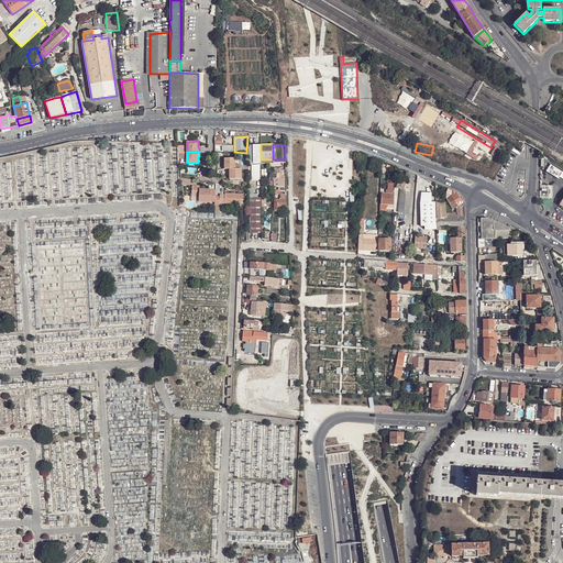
[(223,164),(223,169),(228,168),(235,168),(235,164),(235,158),(224,158),(224,164),(223,164)]
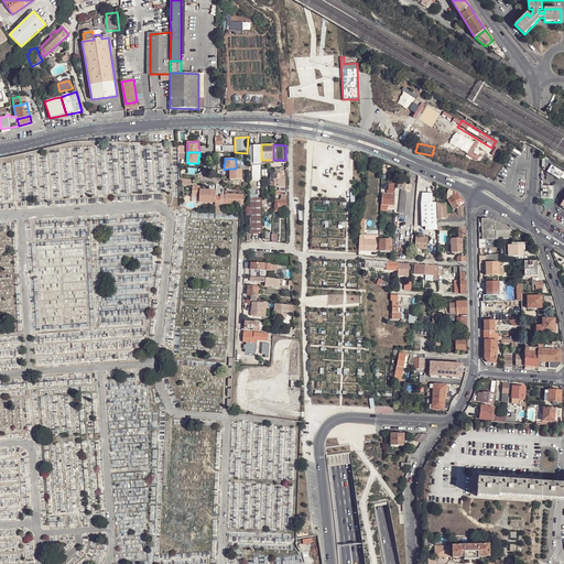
[(240,169),(236,169),(228,169),(228,174),(230,174),(230,175),(230,180),(242,180),(242,169),(240,169)]
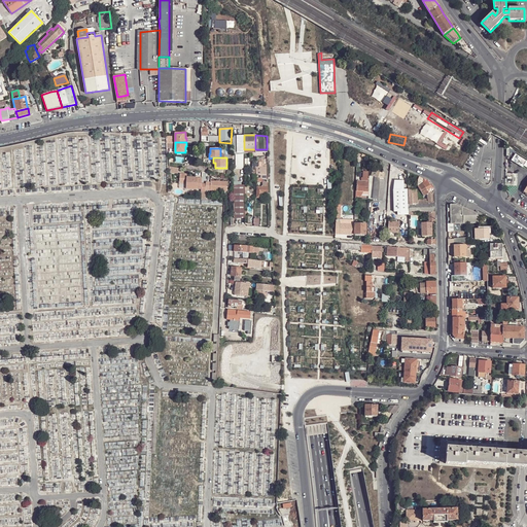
[(267,167),(267,164),(266,164),(265,159),(258,160),(258,167),(266,167),(267,167)]
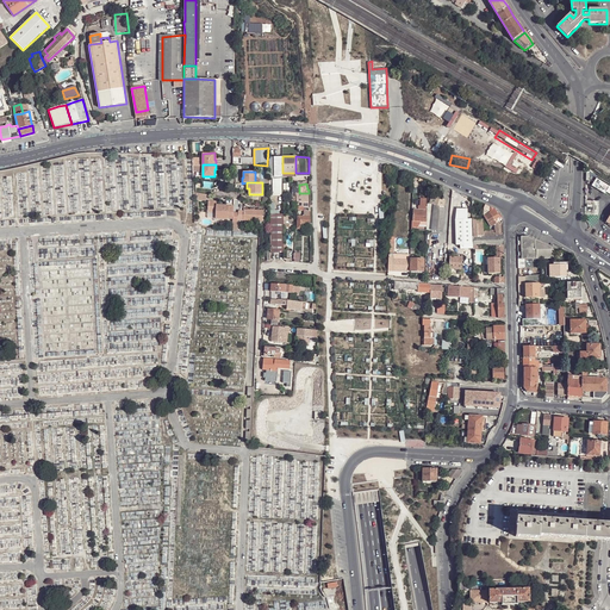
[(468,203),(470,195),(452,191),(449,198),(468,203)]
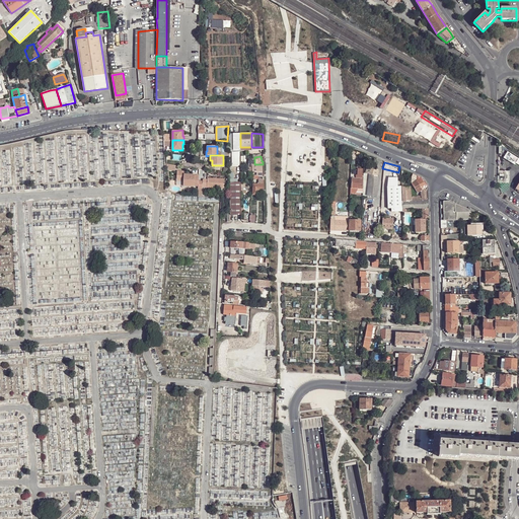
[(378,176),(379,171),(367,167),(364,168),(364,172),(370,174),(378,176)]
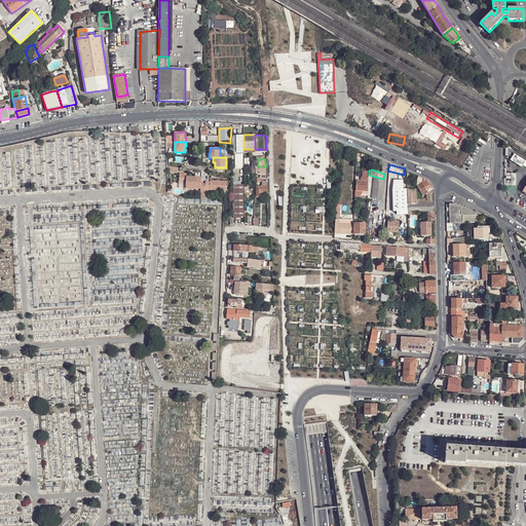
[(187,174),(180,173),(179,184),(186,184),(186,188),(200,189),(200,192),(204,192),(205,190),(226,192),(227,183),(211,182),(211,183),(205,182),(205,184),(201,184),(202,178),(187,177),(187,174)]
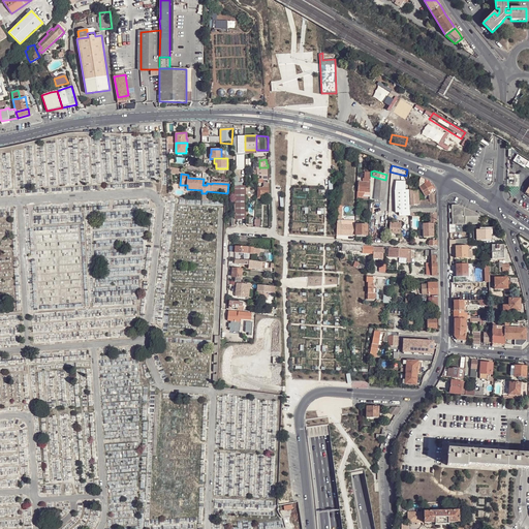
[(377,178),(375,199),(384,200),(386,182),(385,180),(377,178)]
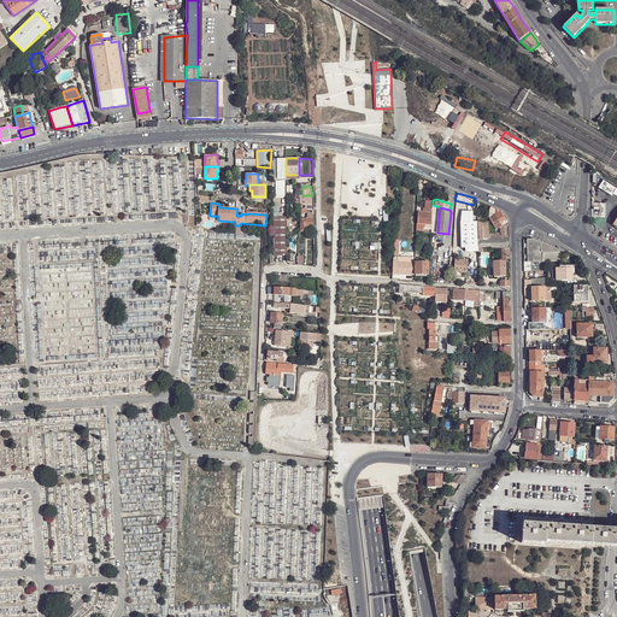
[(489,218),(495,229),(500,227),(507,222),(507,221),(507,219),(506,218),(505,216),(504,215),(503,213),(501,212),(500,211),(494,215),(493,216),(489,218)]
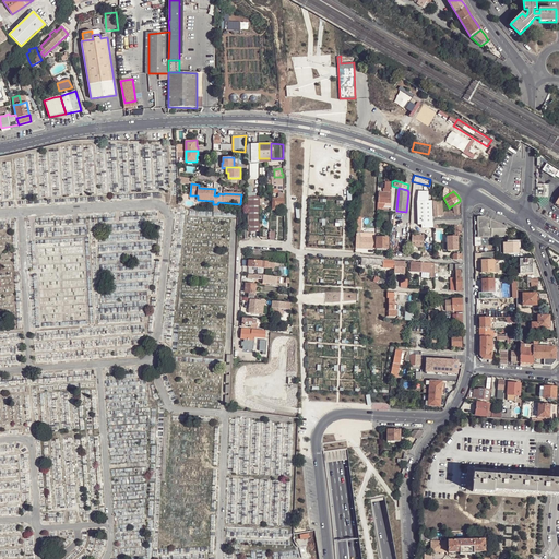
[(383,203),(390,203),(391,193),(380,192),(379,202),(383,203)]
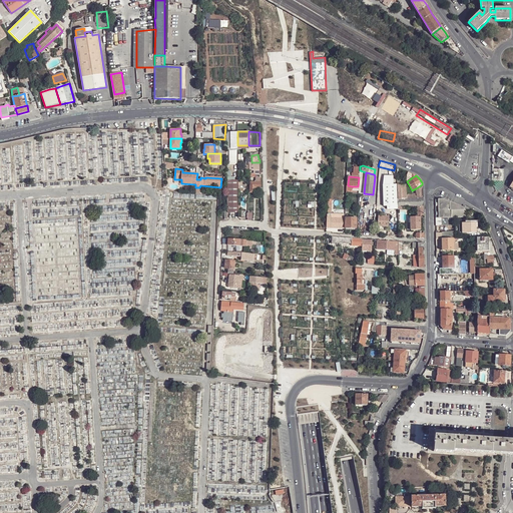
[(228,212),(238,211),(238,210),(237,180),(227,180),(228,212)]
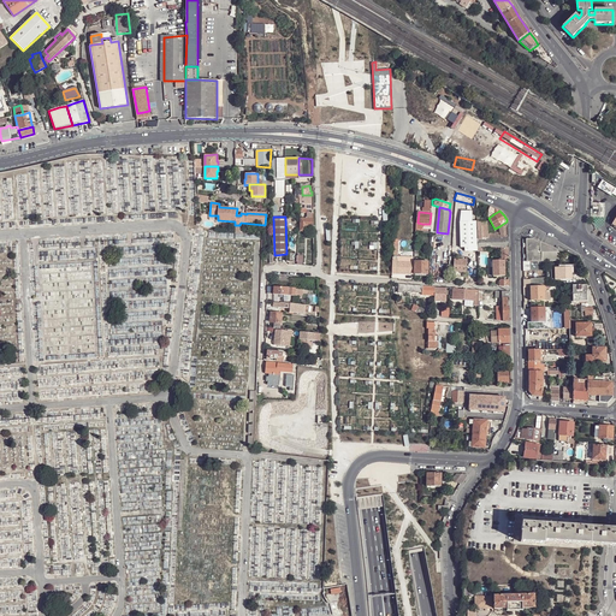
[(478,221),(478,240),(487,238),(501,238),(501,237),(499,232),(487,234),(487,221),(486,221),(486,218),(478,218),(478,221)]
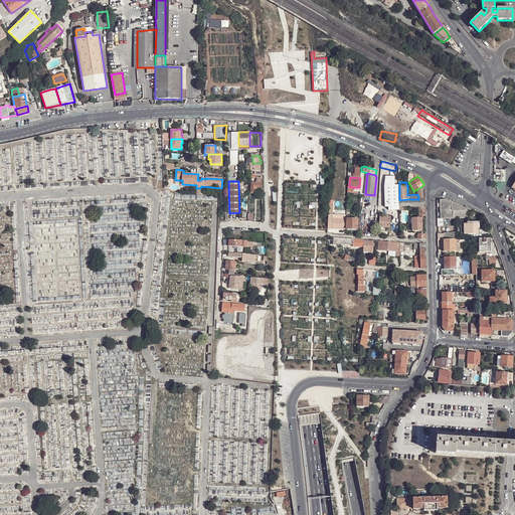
[(262,188),(262,183),(255,183),(250,183),(250,193),(255,193),(255,188),(262,188)]
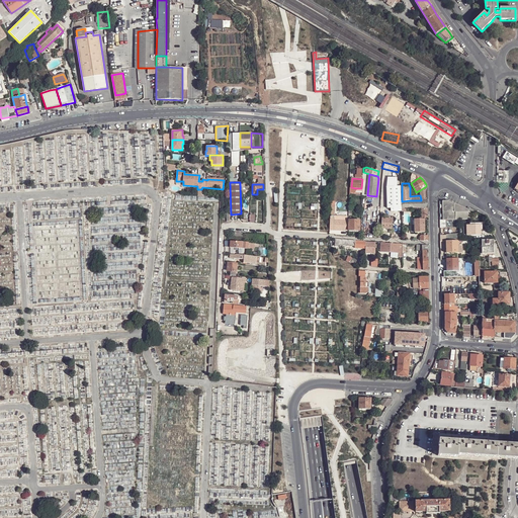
[(401,187),(386,187),(387,208),(401,208),(401,187)]
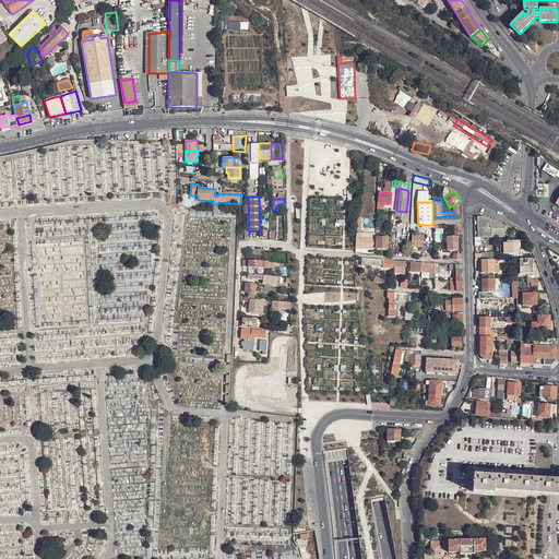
[(433,217),(433,224),(439,224),(456,225),(461,225),(461,215),(454,215),(454,216),(442,216),(433,217)]
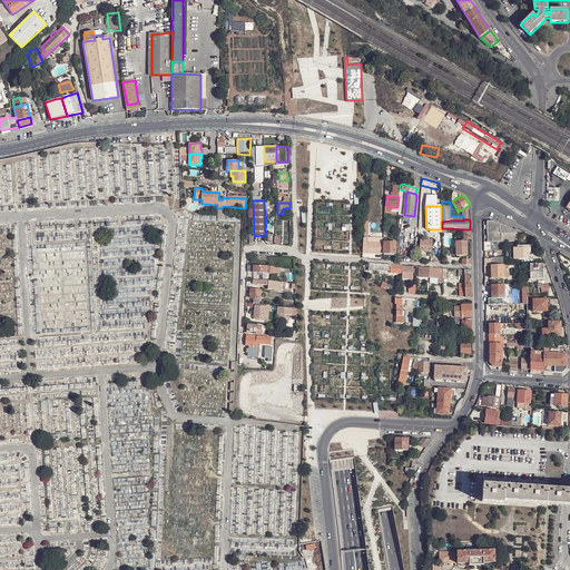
[(501,242),(500,224),(493,220),(487,220),(488,242),(501,242)]
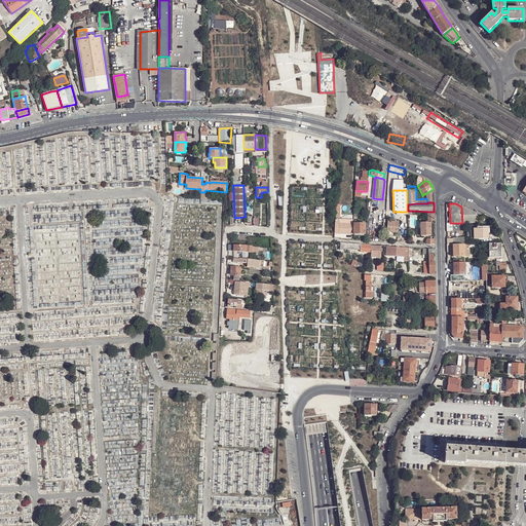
[(340,204),(336,204),(335,221),(335,225),(335,233),(334,234),(352,235),(352,226),(352,221),(340,220),(340,204)]
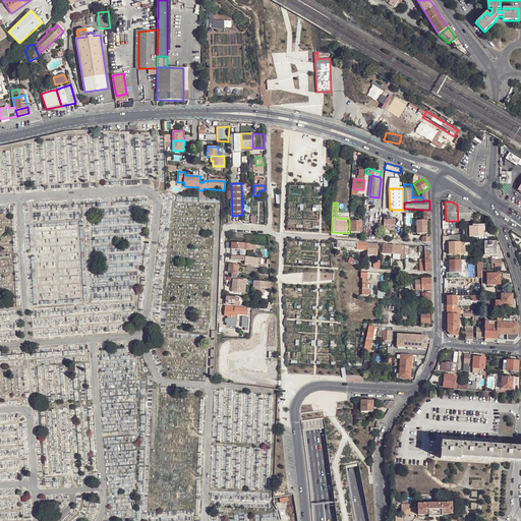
[(473,221),(473,211),(457,205),(458,221),(462,221),(473,221)]
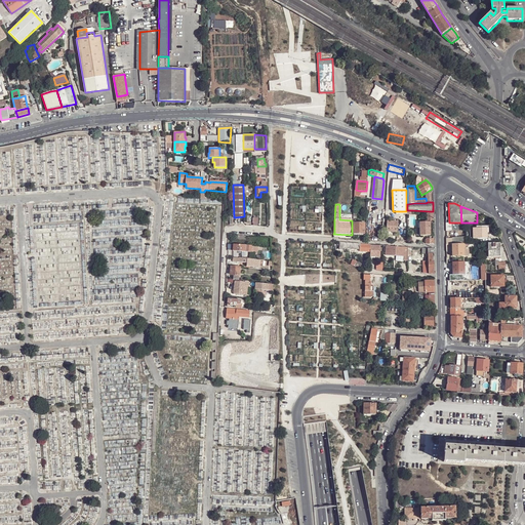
[(397,232),(398,221),(387,220),(387,231),(393,232),(397,232)]
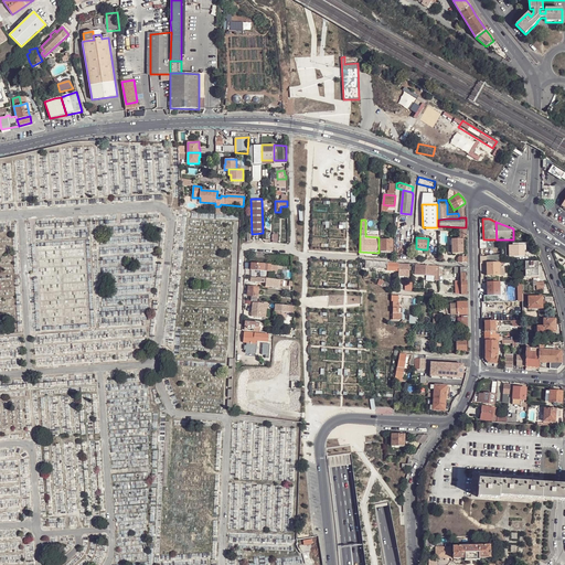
[(392,252),(393,241),(384,240),(381,240),(380,252),(381,252),(392,252)]
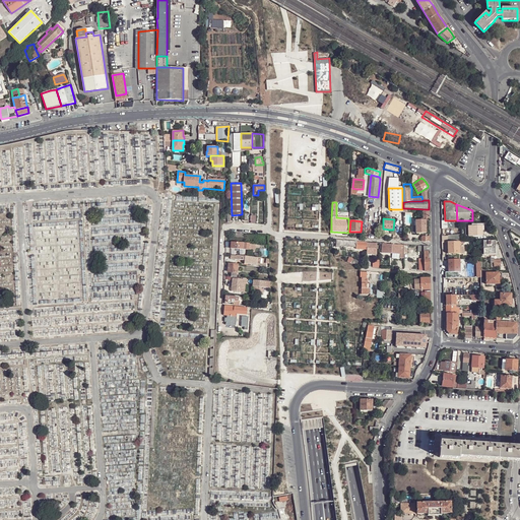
[(416,234),(426,233),(426,220),(415,220),(416,234)]
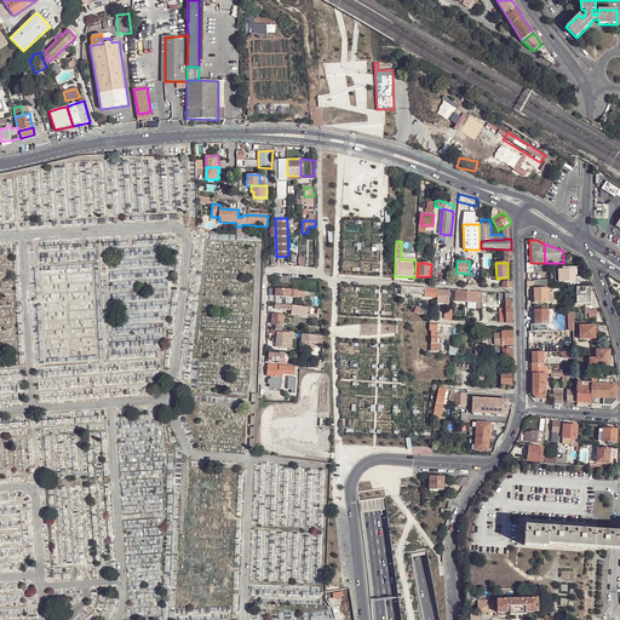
[(575,274),(575,269),(562,269),(558,269),(558,279),(558,281),(575,281),(575,274)]
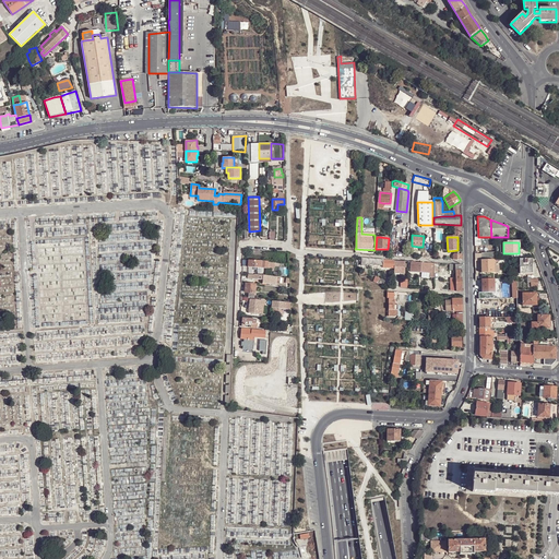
[(533,274),(533,259),(520,259),(520,274),(533,274)]
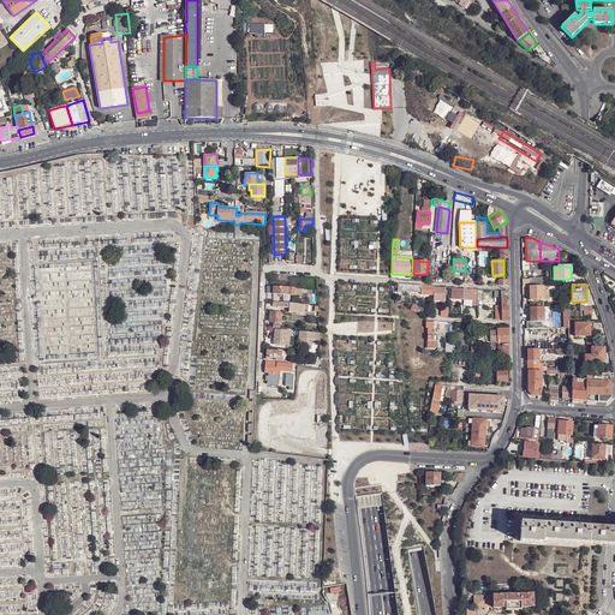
[(441,286),(434,286),(434,293),(434,294),(434,298),(446,298),(446,287),(445,287),(441,286)]
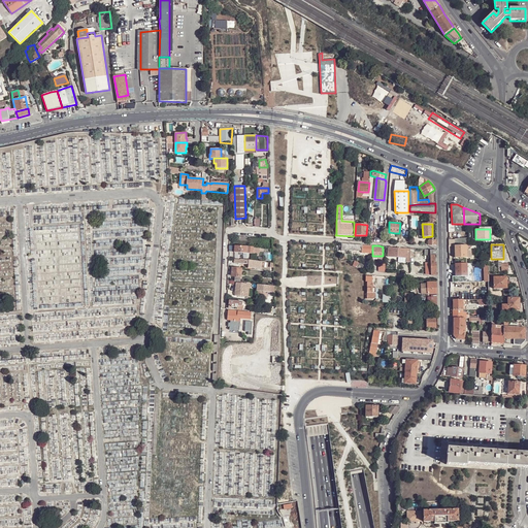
[(466,251),(466,245),(455,245),(455,258),(458,258),(467,258),(467,257),(466,251)]
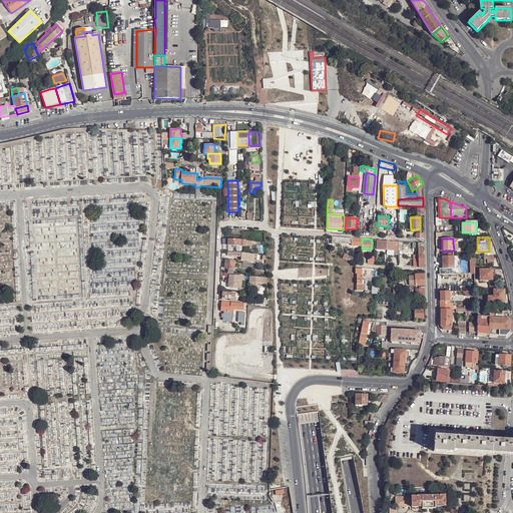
[(399,254),(399,247),(399,243),(399,241),(378,239),(377,249),(395,250),(395,254),(399,254)]
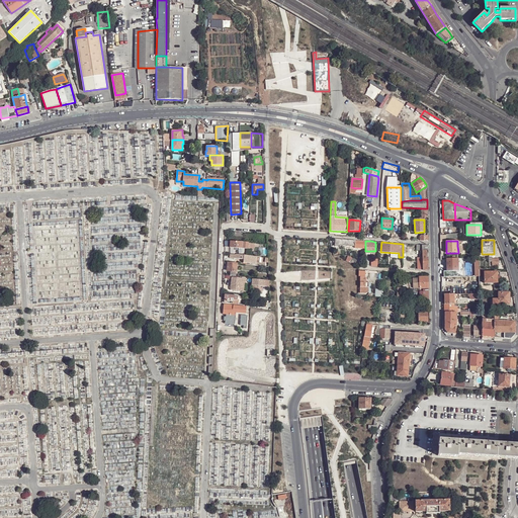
[(236,255),(231,254),(230,258),(244,259),(244,262),(257,264),(257,256),(236,254),(236,255)]
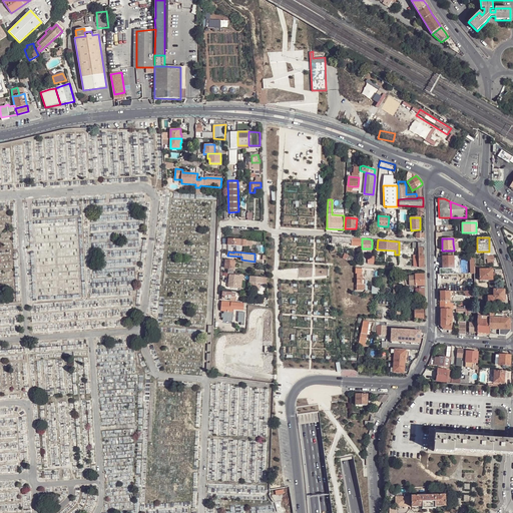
[(445,257),(442,257),(443,269),(440,269),(440,274),(443,274),(458,274),(460,274),(460,266),(454,266),(454,257),(445,257)]
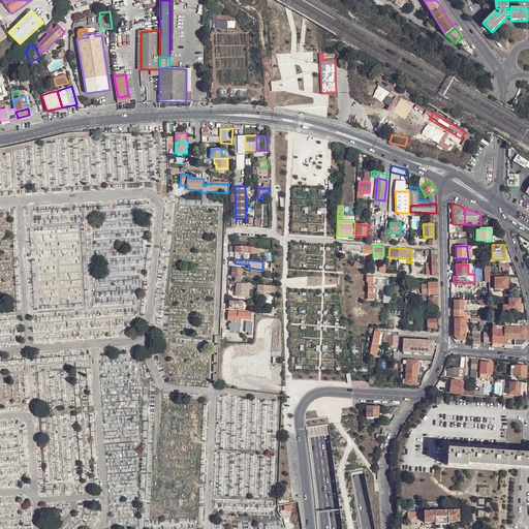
[(236,276),(242,277),(243,269),(232,268),(231,276),(236,276)]
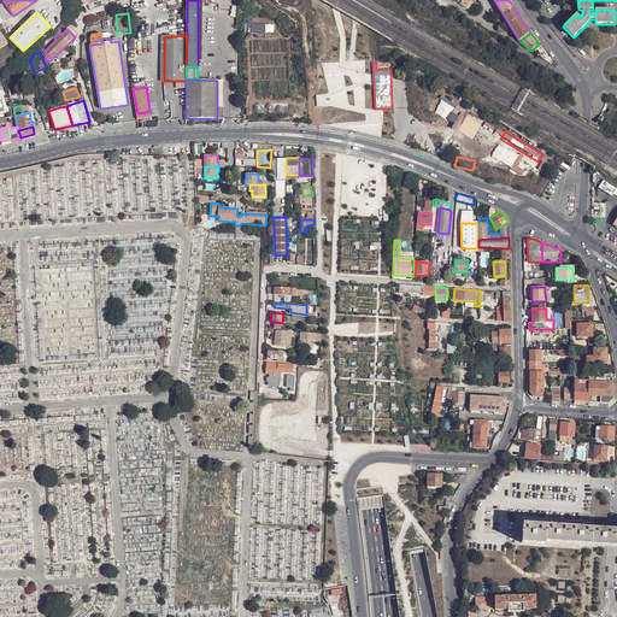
[(577,324),(577,338),(592,338),(593,338),(593,333),(593,323),(577,324)]
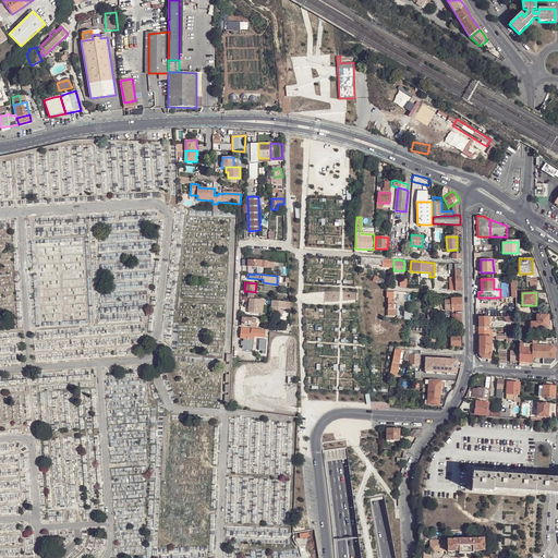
[(452,311),(462,311),(462,298),(451,299),(452,300),(452,310),(452,311)]
